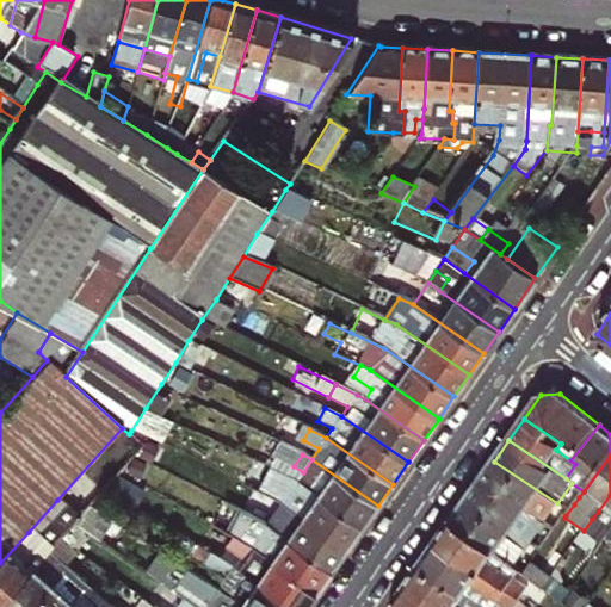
[(362,528),(378,506),(312,459),(303,472),(296,482),(362,528)]
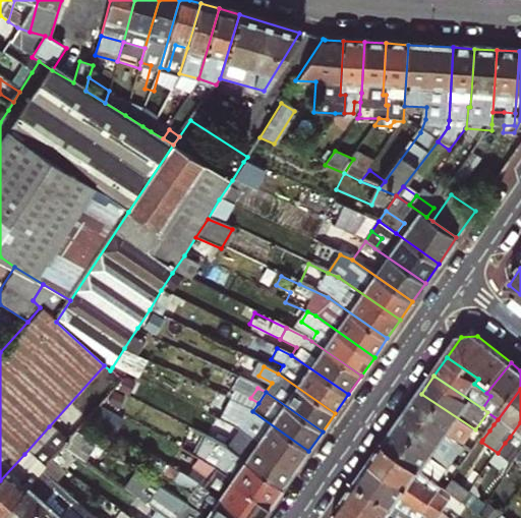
[(475,429),(421,394),(409,411),(473,455),(481,442),(482,440),(473,434),(475,429)]
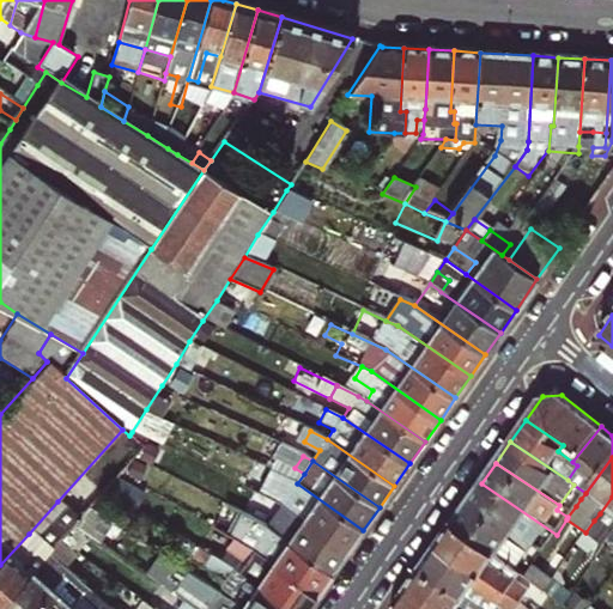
[(283,505),(349,550),(363,530),(297,483),(283,505)]
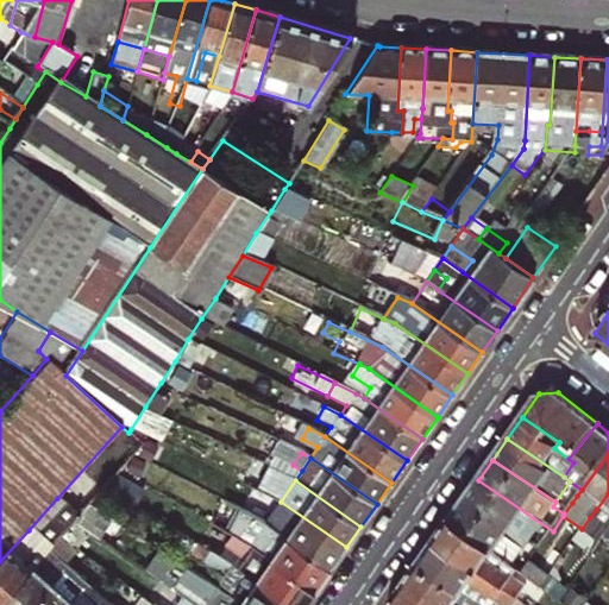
[(478,480),(466,498),(529,543),(540,550),(553,531),(478,480)]
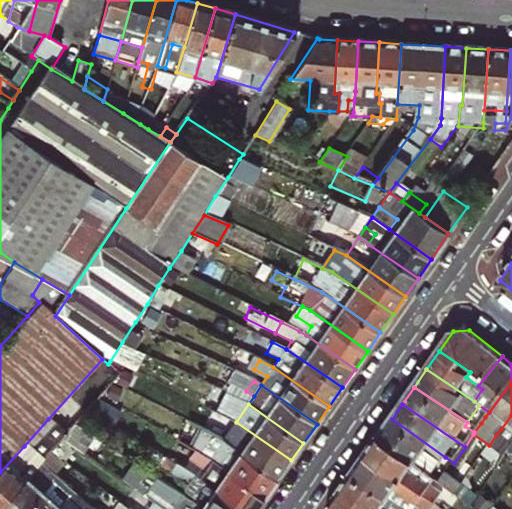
[(278,480),(291,460),(236,422),(217,413),(212,424),(229,432),(223,442),(278,480)]
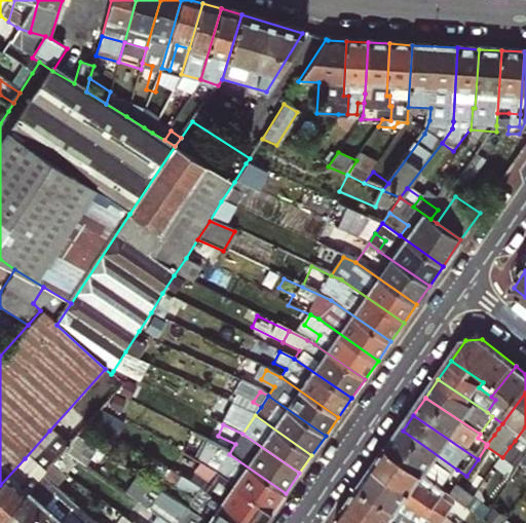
[(525,426),(515,441),(510,447),(502,457),(519,470),(525,460),(525,459),(525,426)]
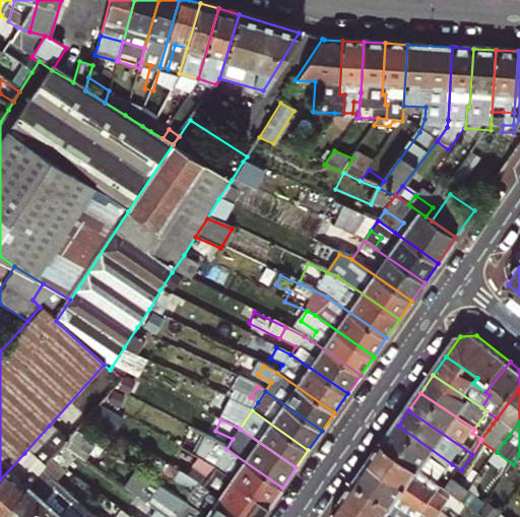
[(55,431),(49,426),(24,453),(31,458),(55,431)]
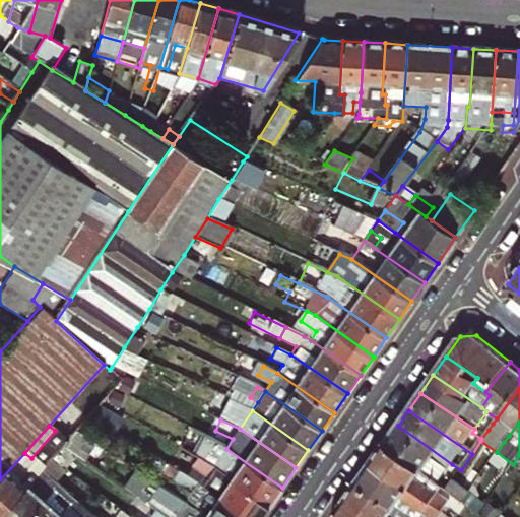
[(452,464),(398,426),(388,441),(424,470),(434,478),(444,465),(449,468),(452,464)]
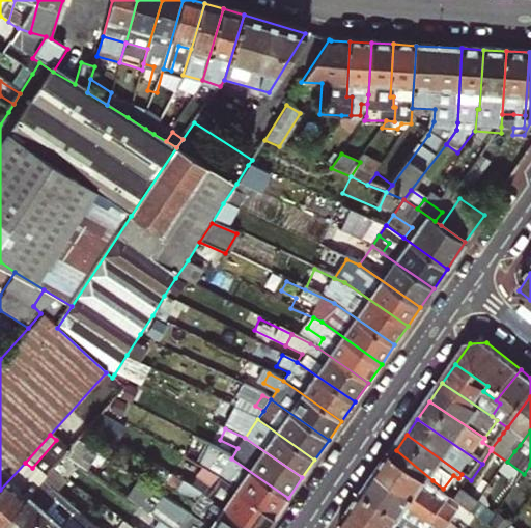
[(32,468),(25,463),(0,490),(0,526),(43,480),(53,469),(65,455),(68,451),(56,440),(32,468)]
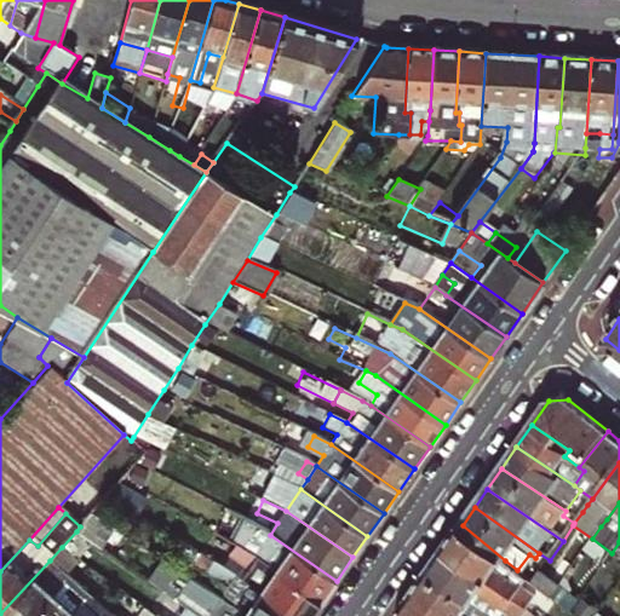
[(236,543),(321,603),(337,581),(270,535),(251,522),(236,543)]
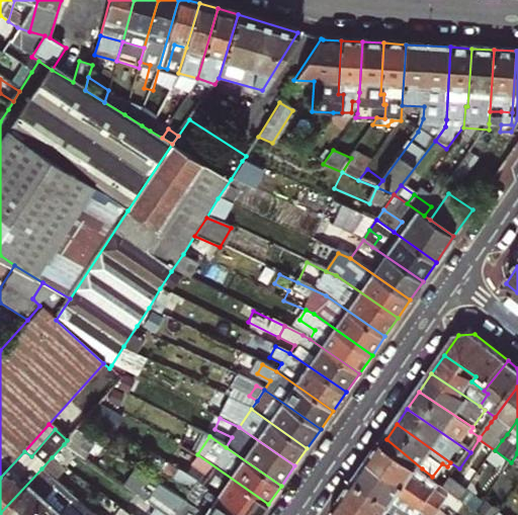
[(417,475),(422,468),(386,439),(371,460),(429,505),(439,492),(417,475)]
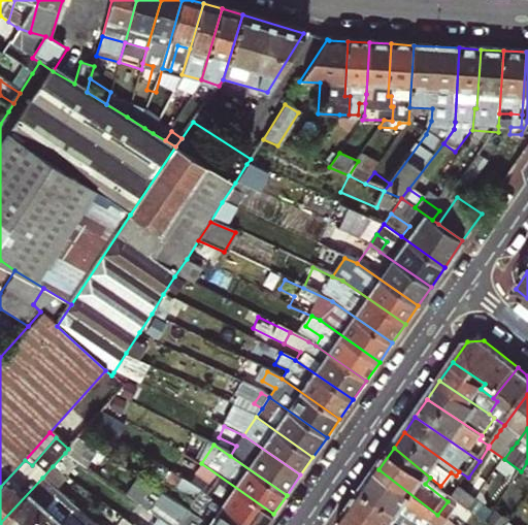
[(212,485),(205,496),(222,506),(248,524),(265,524),(273,514),(201,463),(184,454),(178,463),(189,469),(212,485)]
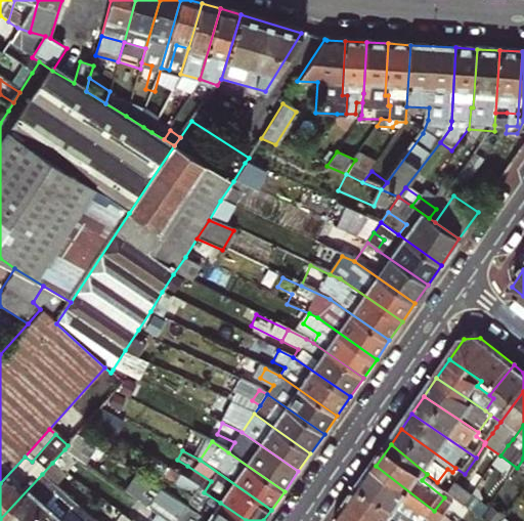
[(211,481),(187,466),(180,476),(204,492),(211,481)]
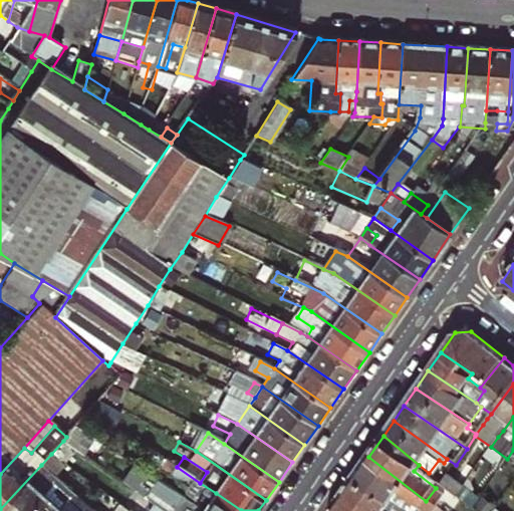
[(420,510),(426,501),(368,457),(354,477),(391,505),(399,494),(420,510)]
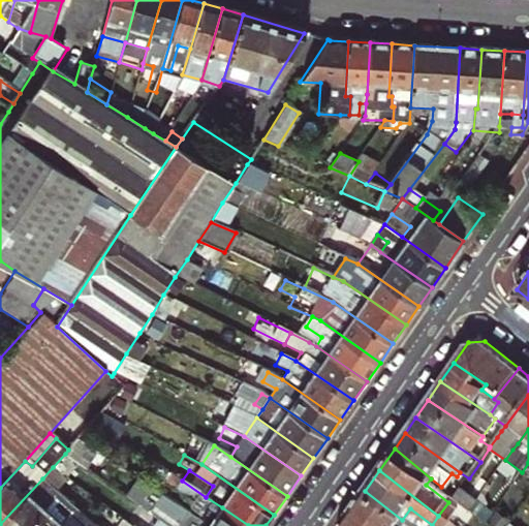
[(452,473),(441,487),(447,491),(457,476),(452,473)]
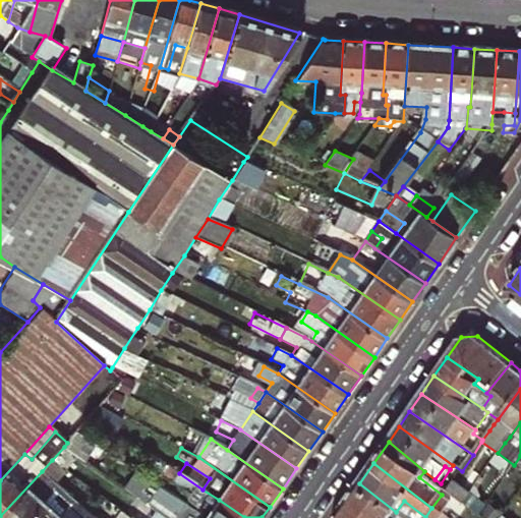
[(42,471),(0,516),(0,517),(29,517),(58,485),(42,471)]
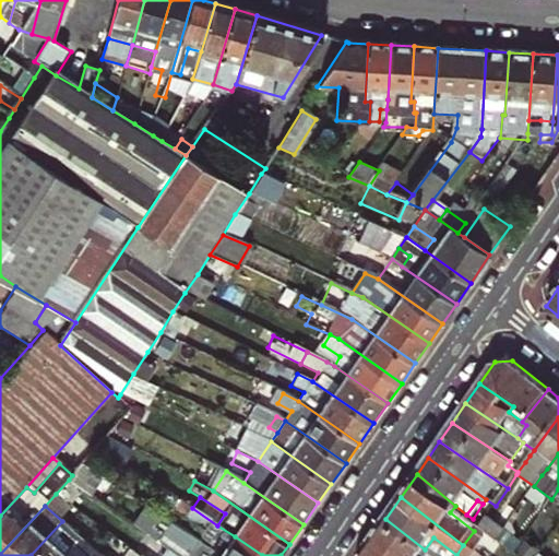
[(450,512),(474,531),(478,523),(473,519),(466,515),(455,506),(450,512)]
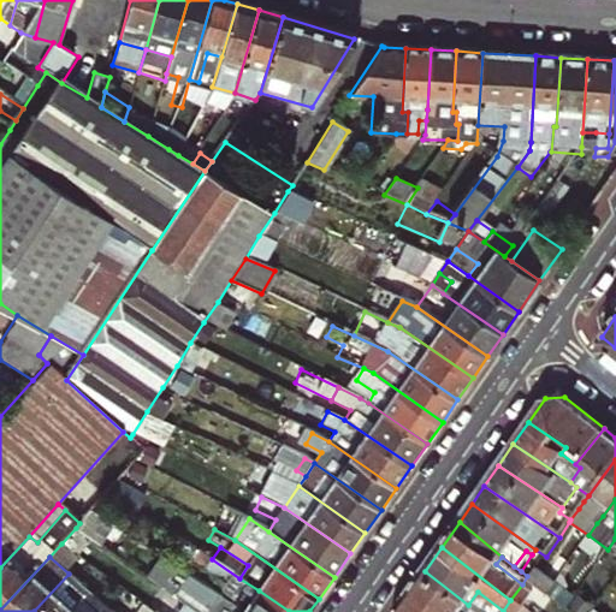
[(161,559),(153,577),(178,588),(187,570),(161,559)]
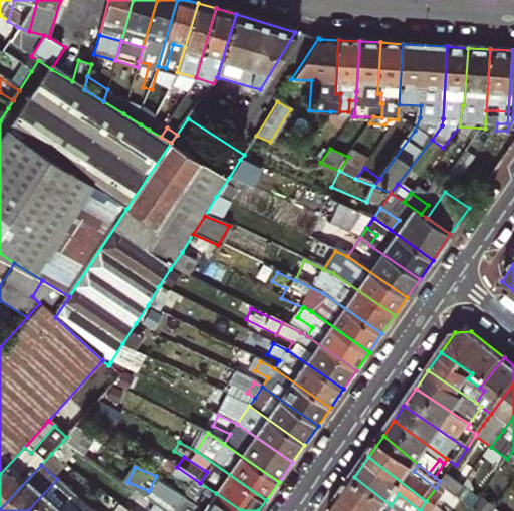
[(202,510),(241,510),(216,493),(200,483),(177,467),(176,467),(170,477),(188,489),(208,502),(202,510)]
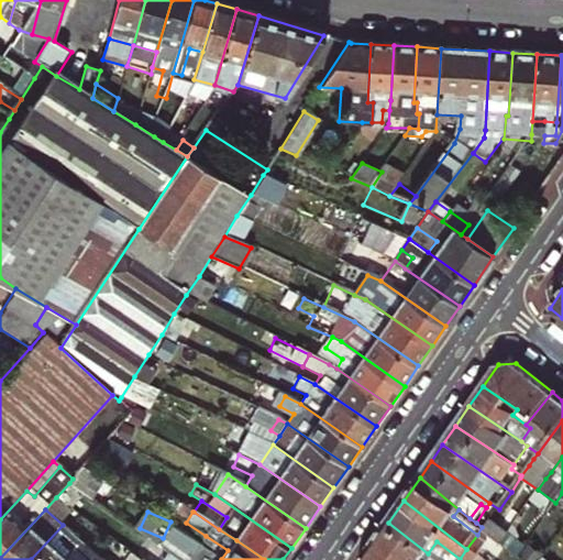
[(435,559),(428,553),(388,523),(374,544),(396,559),(435,559)]
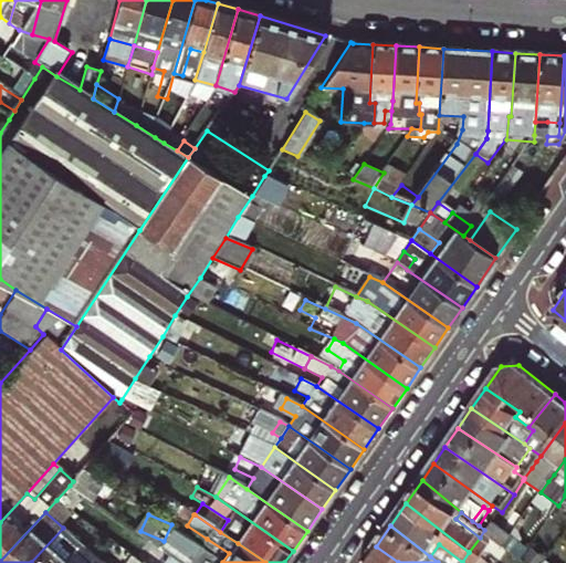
[(489,533),(506,548),(511,539),(493,525),(489,533)]
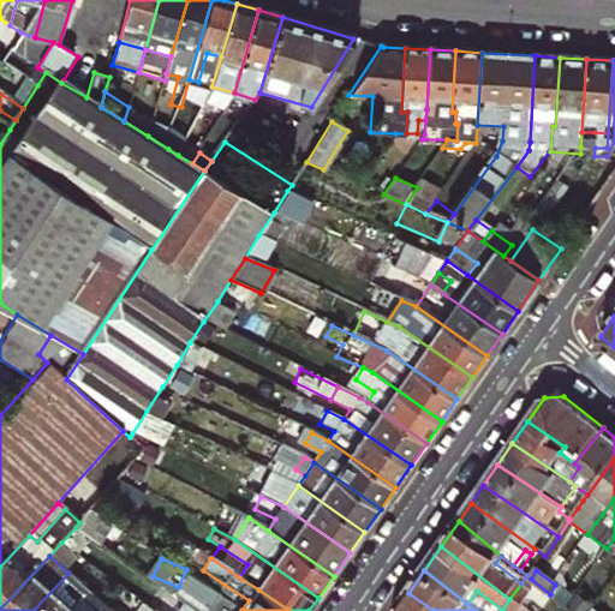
[(70,610),(89,591),(69,573),(34,610),(70,610)]
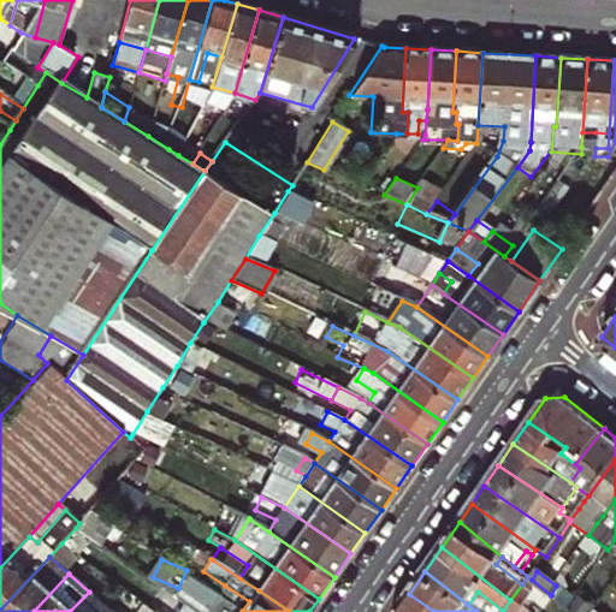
[(190,576),(176,596),(187,604),(197,611),(242,611),(219,595),(190,576)]
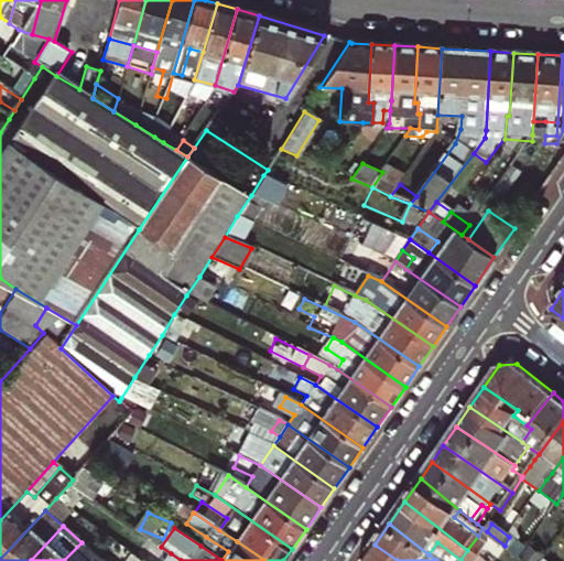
[(201,546),(221,560),(228,551),(206,537),(201,546)]
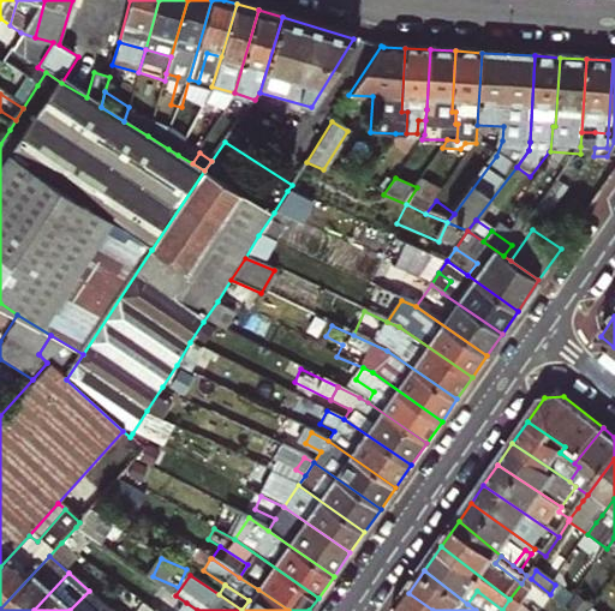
[(89,591),(70,610),(106,610),(108,609),(89,591)]
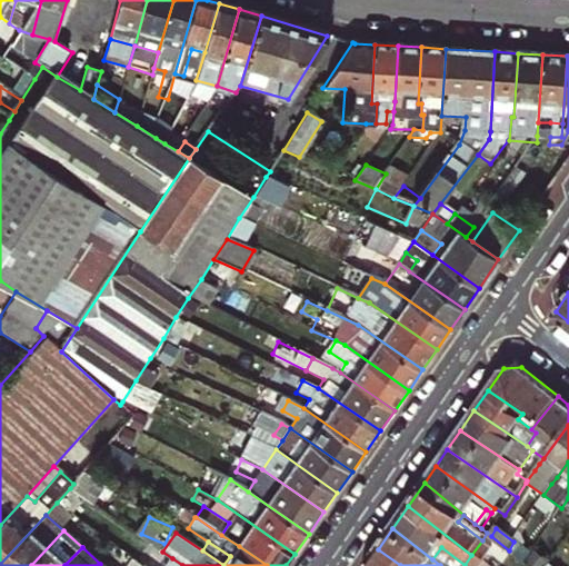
[(441,547),(432,559),(440,565),(465,565),(441,547)]
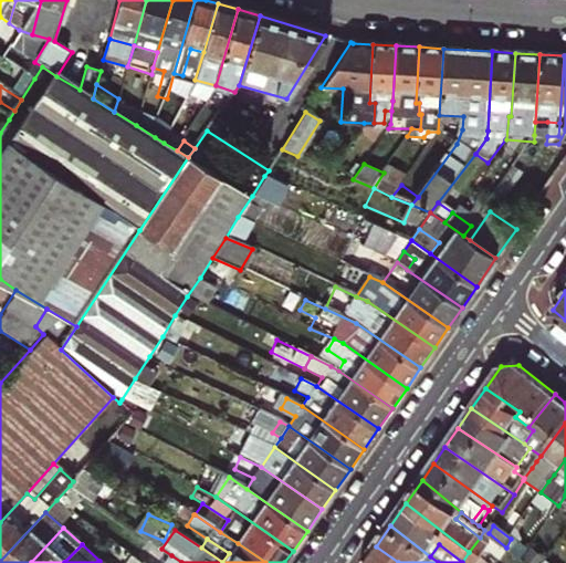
[(398,562),(376,546),(364,562),(398,562)]
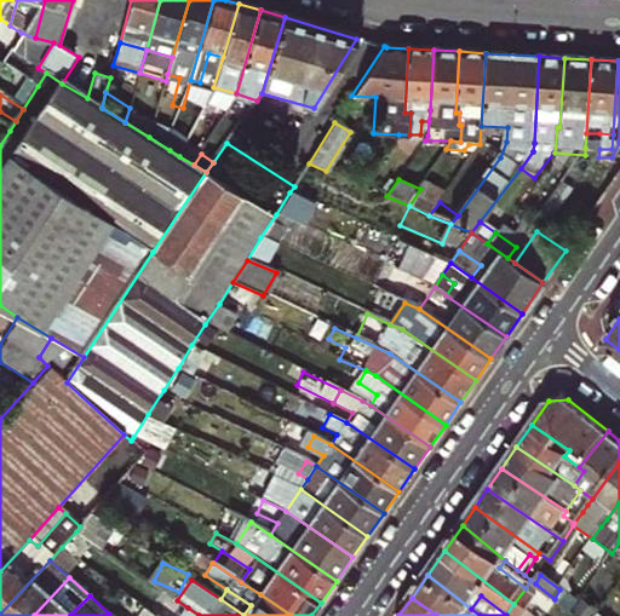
[(598,615),(600,614),(583,600),(573,614),(574,615),(598,615)]
